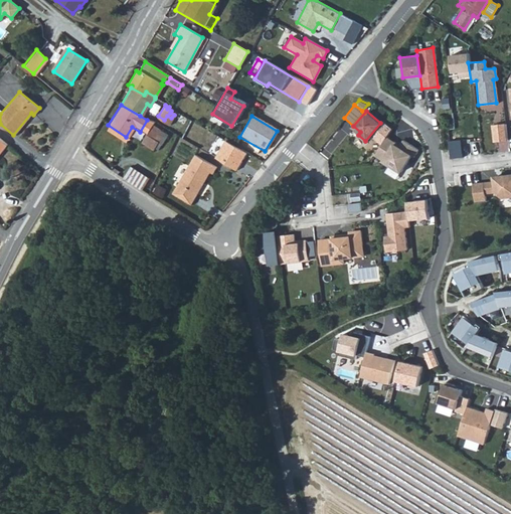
[(151,126),(154,121),(147,120),(140,132),(145,134),(140,143),(152,150),(157,142),(155,141),(161,131),(151,126)]
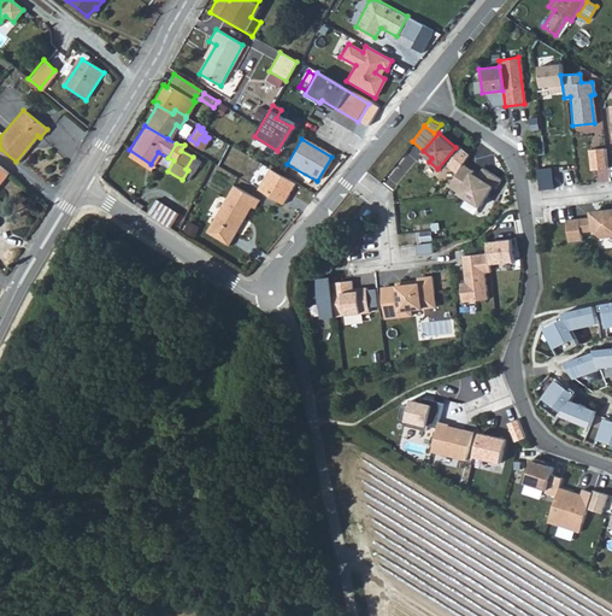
[(604,148),(587,150),(589,169),(606,168),(604,148)]
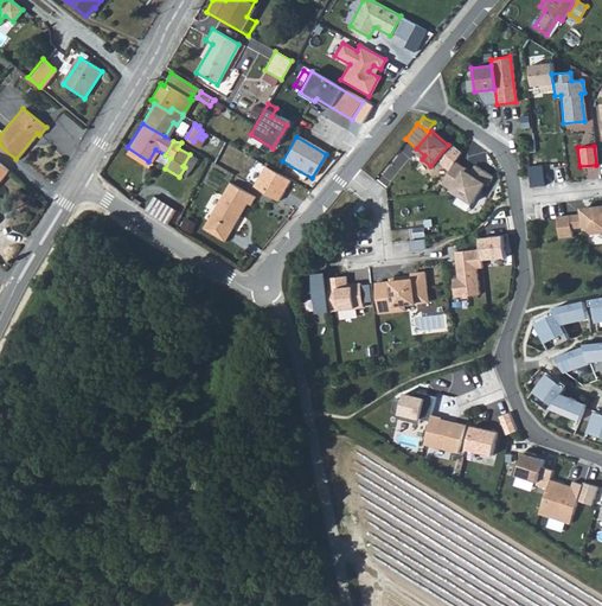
[(474,164),(471,168),(455,159),(440,186),(474,205),(492,173),(474,164)]
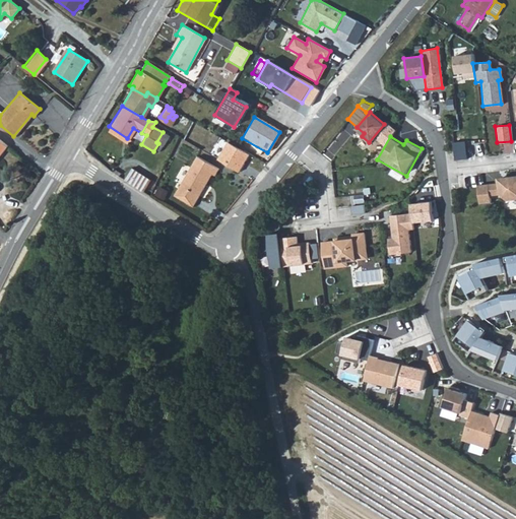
[(455,158),(466,157),(465,140),(454,141),(455,158)]
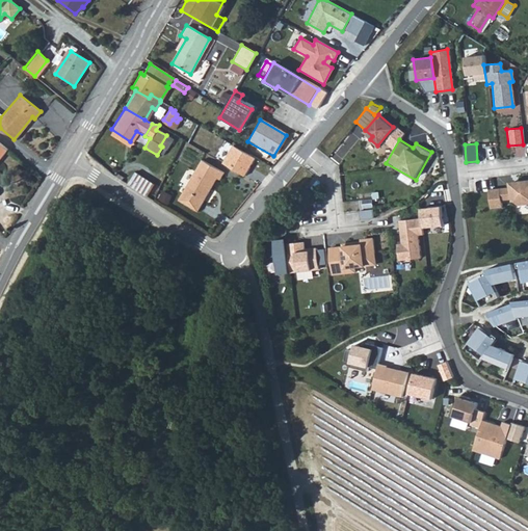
[(221,173),(201,159),(176,198),(192,211),(213,180),(217,180),(221,173)]
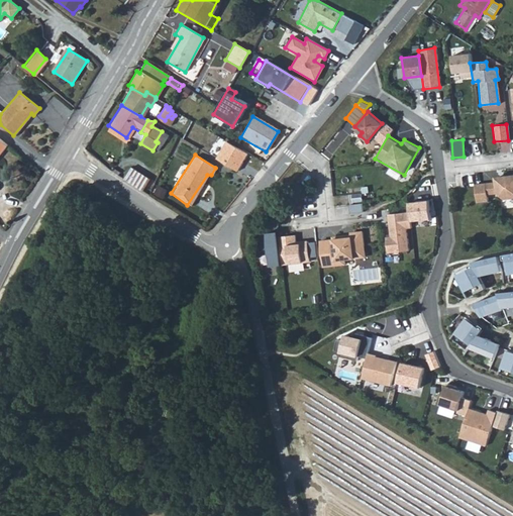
[(129,165),(121,177),(139,189),(147,177),(129,165)]
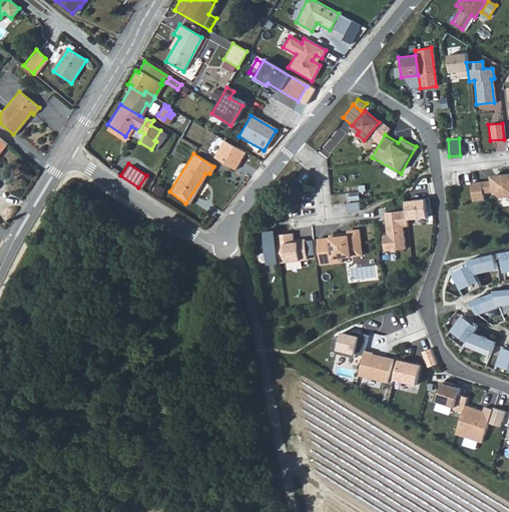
[(508,195),(508,173),(490,176),(491,181),(470,183),(471,201),(482,199),(481,192),(492,190),(499,196),(508,195)]
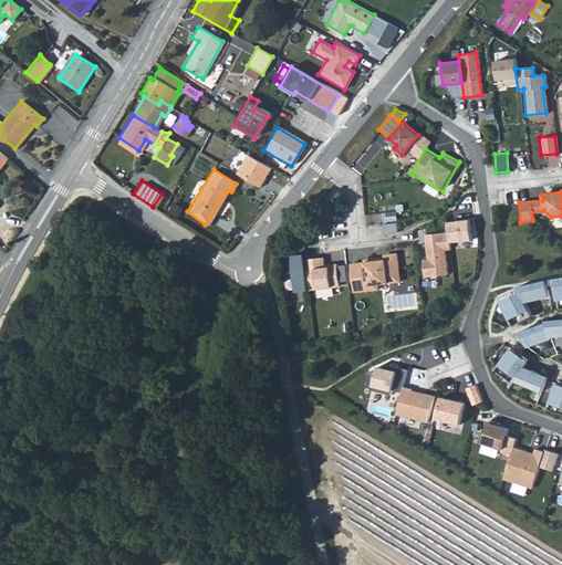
[(181,208),(170,201),(165,210),(176,217),(181,208)]
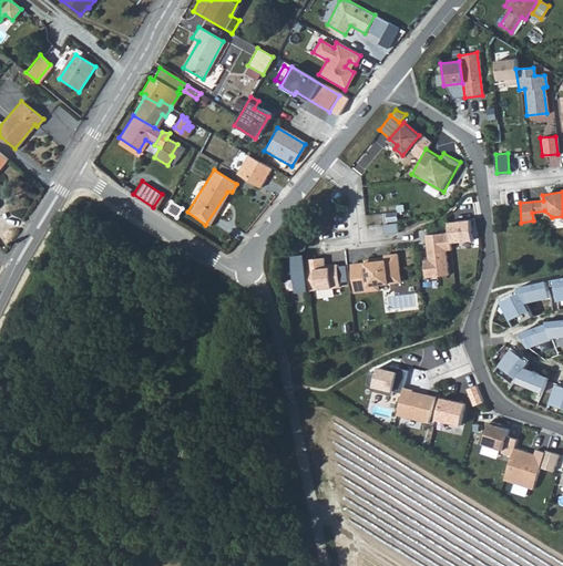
[(427,259),(421,260),(423,278),(447,275),(444,250),(449,250),(449,243),(471,240),(468,220),(447,223),(448,233),(423,235),(427,259)]
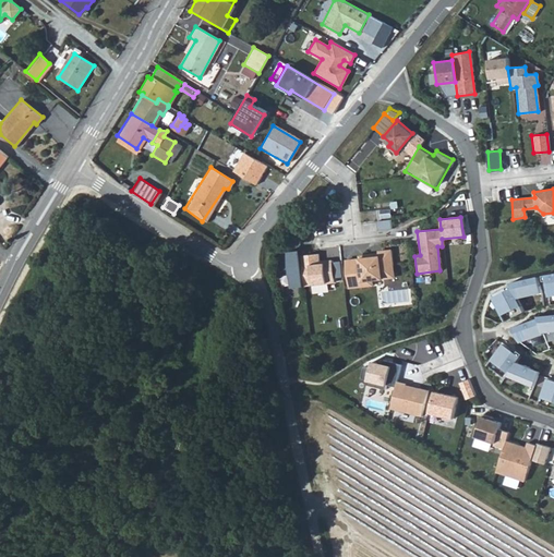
[(389,220),(374,222),(375,231),(390,229),(389,220)]
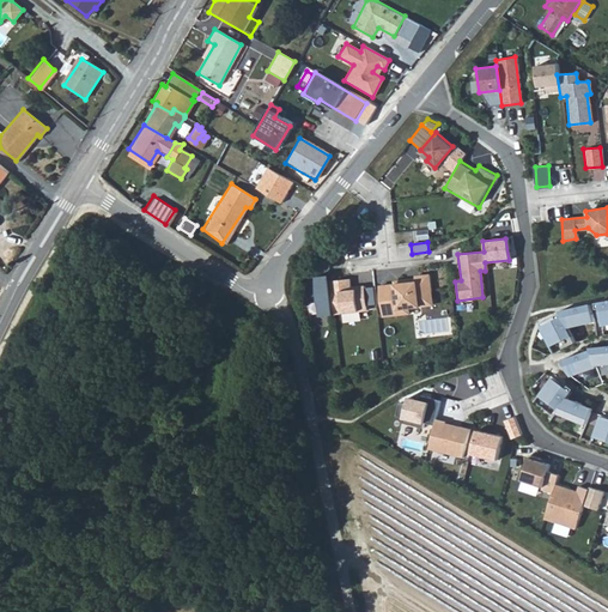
[(430,300),(427,273),(413,274),(414,280),(406,282),(406,279),(393,280),(393,283),(377,285),(381,315),(407,313),(406,307),(418,306),(418,301),(430,300)]
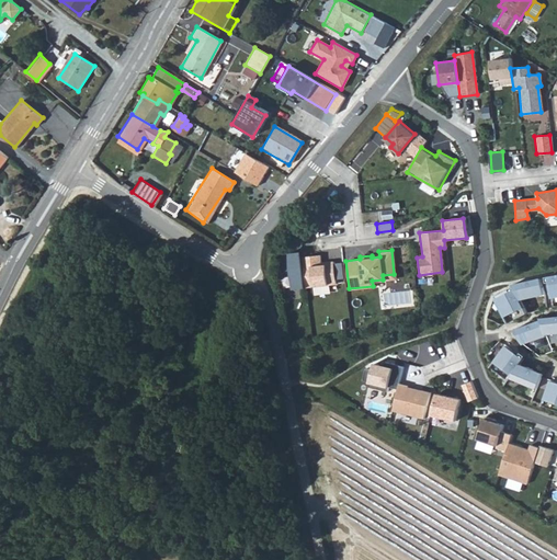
[(300,258),(300,252),(288,253),(286,270),(292,289),(304,287),(300,258)]
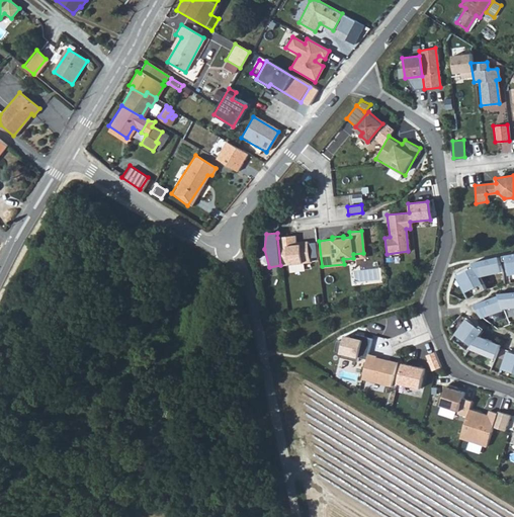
[(293,236),(277,238),(280,265),(309,262),(307,242),(294,244),(293,236)]
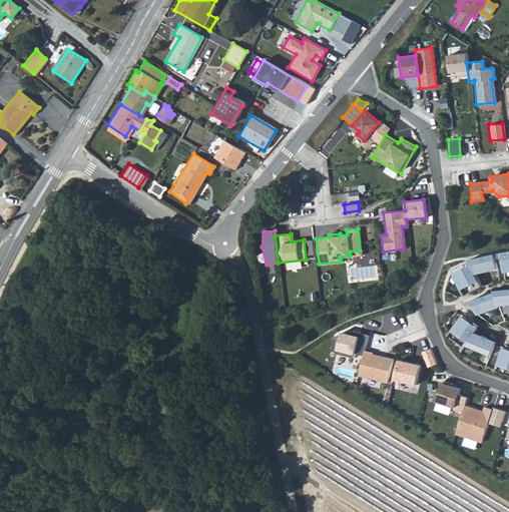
[(508,250),(499,252),(502,272),(508,271),(508,250)]
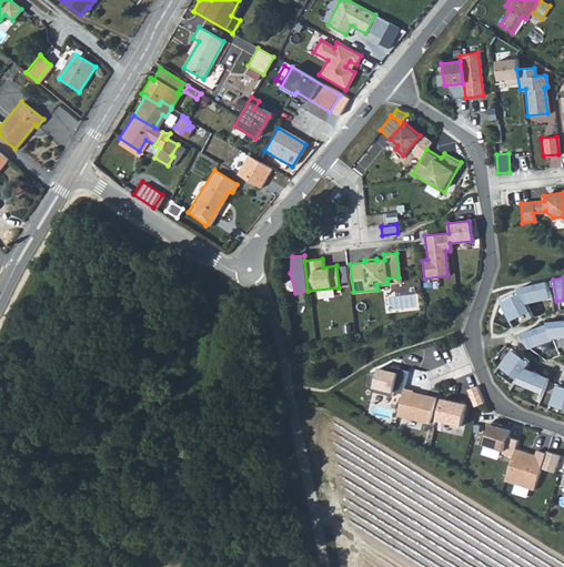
[(512,326),(531,317),(524,303),(549,297),(545,282),(516,287),(517,290),(519,293),(500,303),(512,326)]
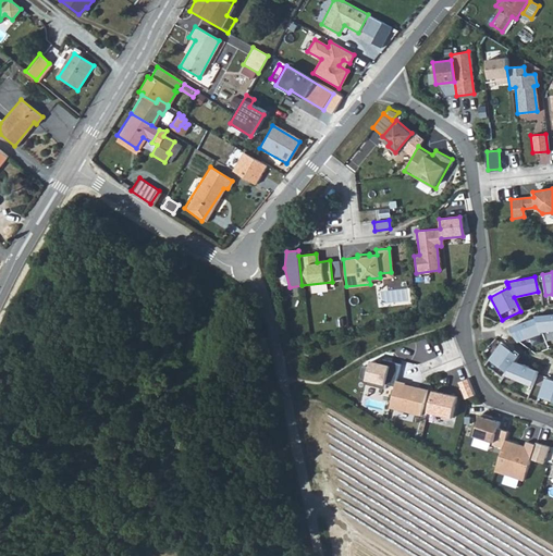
[(508,287),(507,284),(489,294),(490,297),(508,287)]
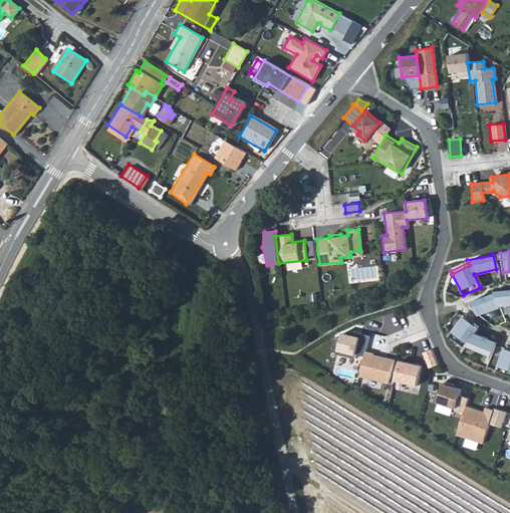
[(350,266),(350,277),(374,278),(375,267),(350,266)]
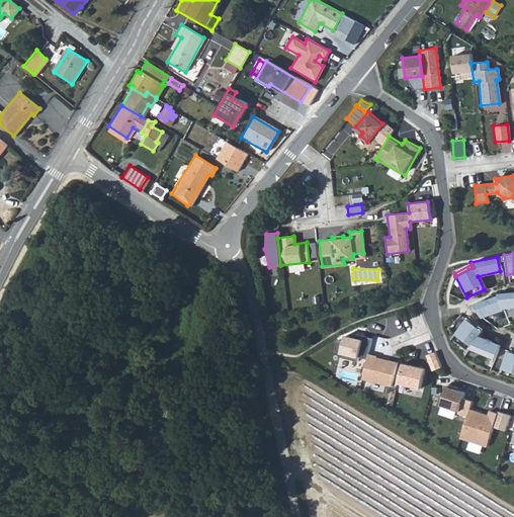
[(497,294),(470,304),(480,317),(502,309),(501,308),(513,306),(513,290),(496,292),(497,294)]
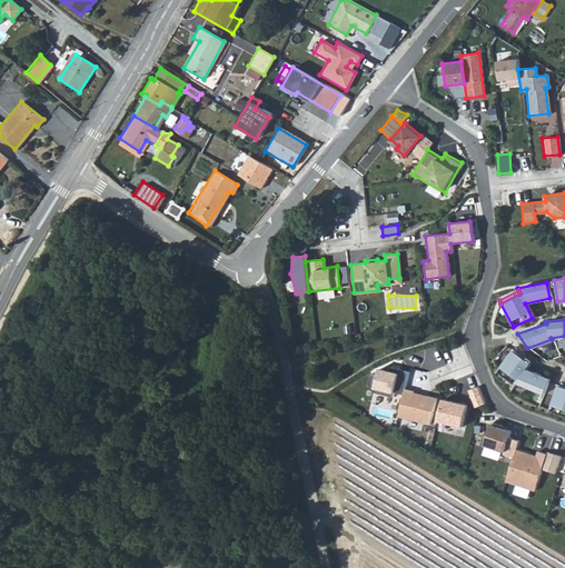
[(512,351),(495,372),(513,385),(514,382),(542,395),(548,378),(525,369),(529,364),(512,351)]
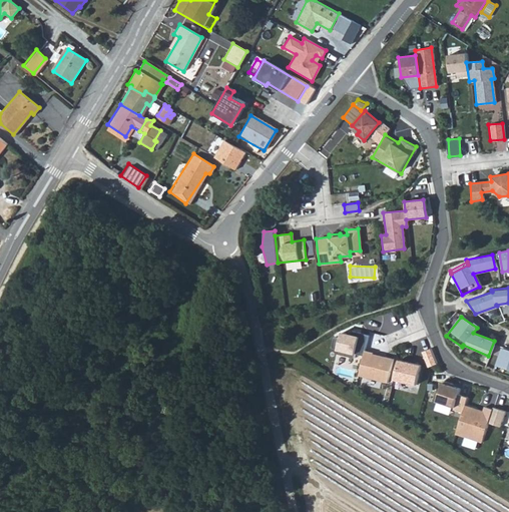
[(362,356),(357,376),(386,383),(392,359),(384,357),(383,358),(371,355),(372,353),(364,351),(367,336),(351,332),(350,335),(341,333),(339,339),(333,338),(330,349),(337,350),(335,354),(353,359),(354,354),(362,356)]
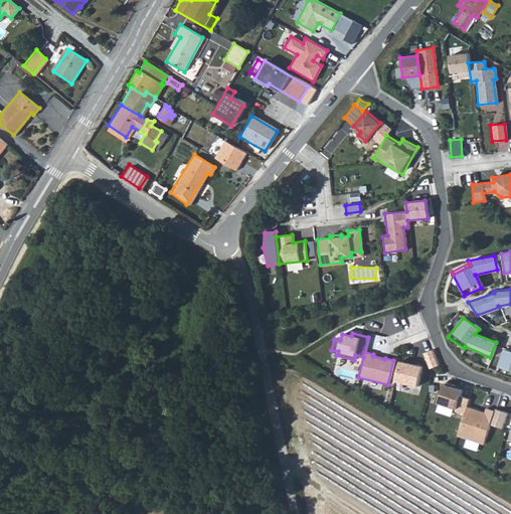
[(431,349),(421,352),(428,369),(437,365),(431,349)]
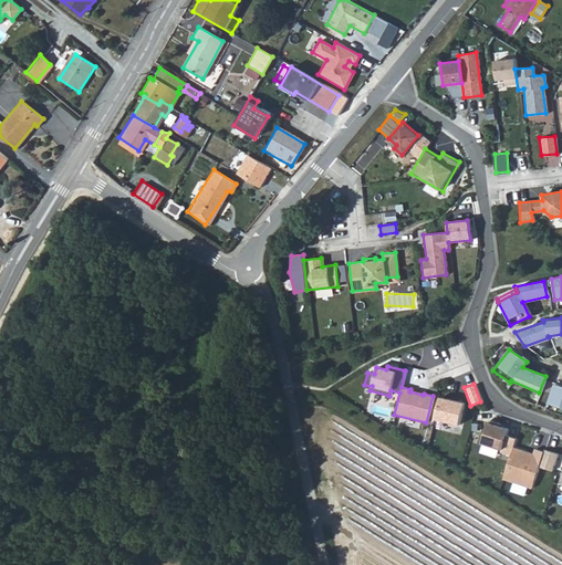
[(561,386),(554,384),(545,409),(561,414),(561,386)]
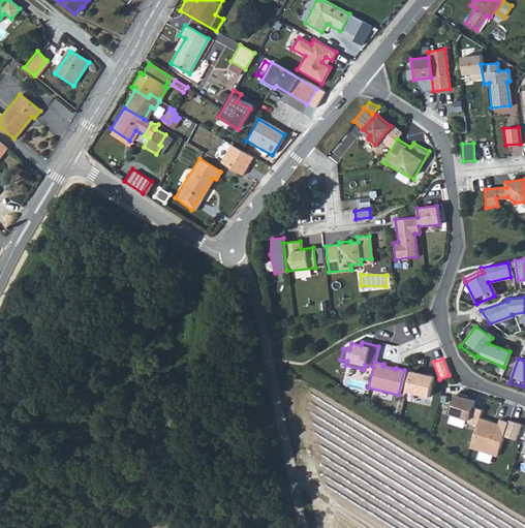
[(432,377),(410,371),(405,392),(428,397),(432,377)]
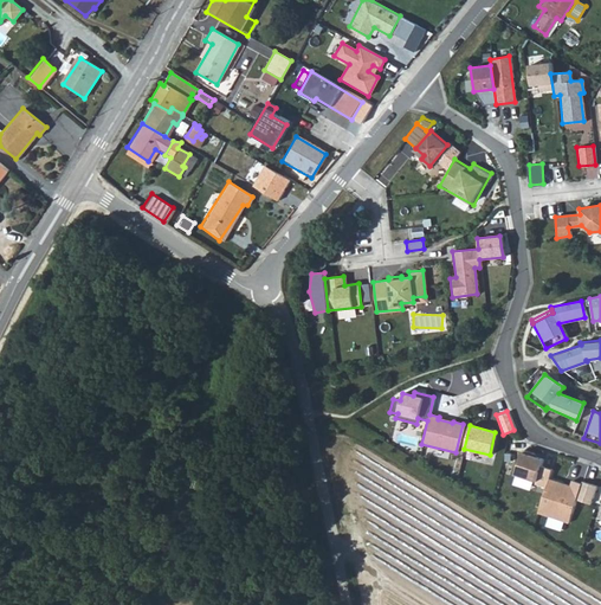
[(532,454),(522,450),(514,475),(534,481),(535,478),(547,482),(548,478),(550,469),(540,465),(542,459),(532,456),(532,454)]
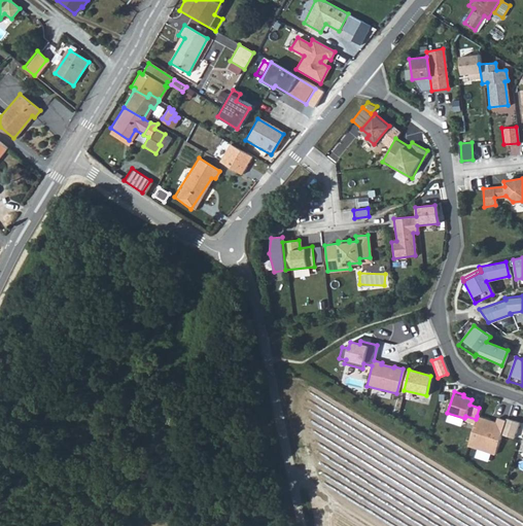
[(491,423),(492,421),(477,416),(476,419),(468,441),(495,449),(506,420),(496,417),(494,424),(491,423)]
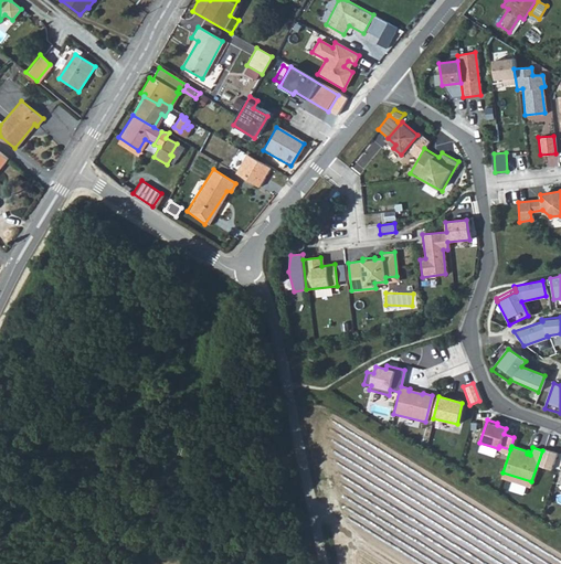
[(538,465),(546,467),(549,458),(541,456),(538,465)]
